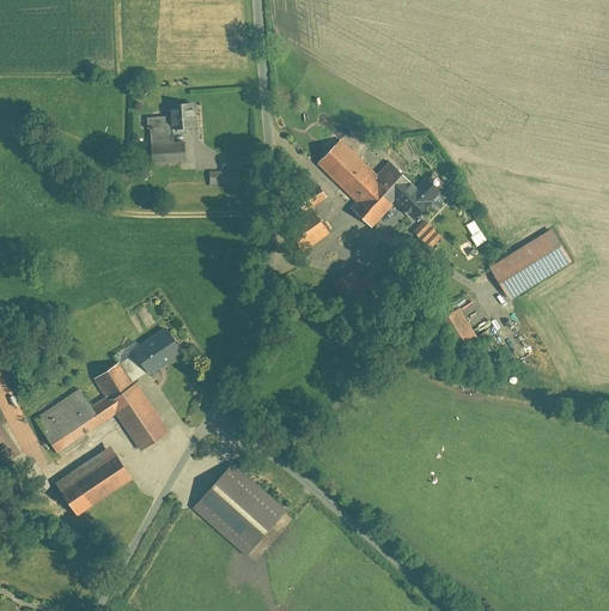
[(171,103),(171,127),(190,126),(190,103),(171,103)]
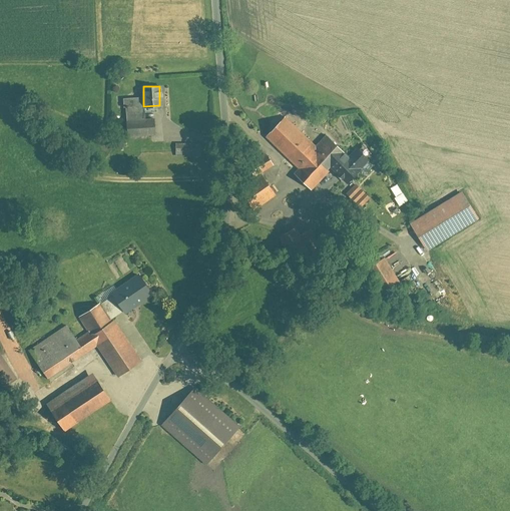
[(312,190),(329,169),(351,187),(366,169),(361,165),(368,158),(357,149),(351,156),(344,150),(345,148),(326,132),(319,140),(285,112),(263,138),(298,167),(292,173),(312,190)]
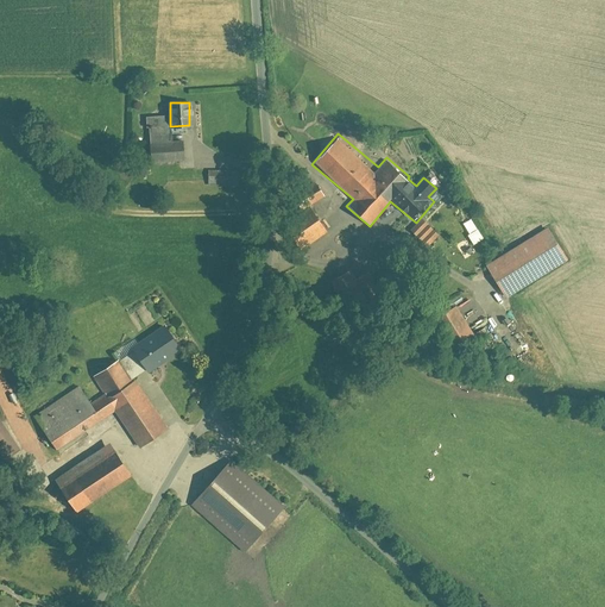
[(153,143),(153,164),(191,162),(190,142),(153,143)]
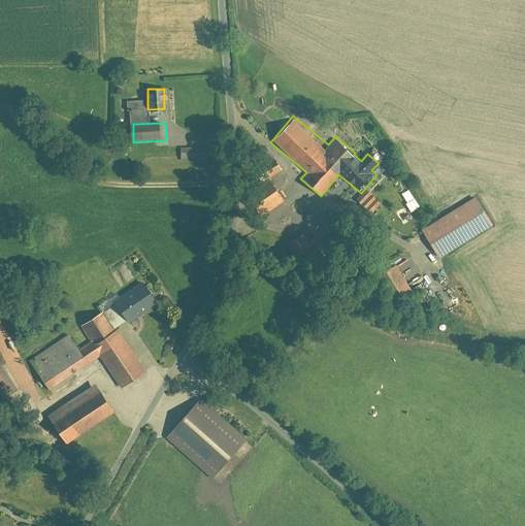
[(181,146),(182,162),(211,161),(210,145),(181,146)]
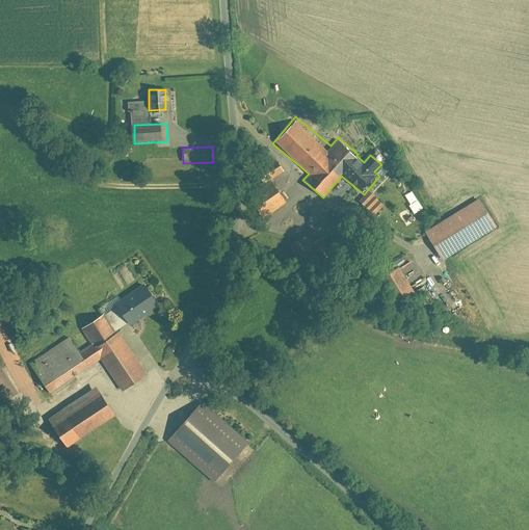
[(242,196),(257,217),(283,199),(268,179),(242,196)]
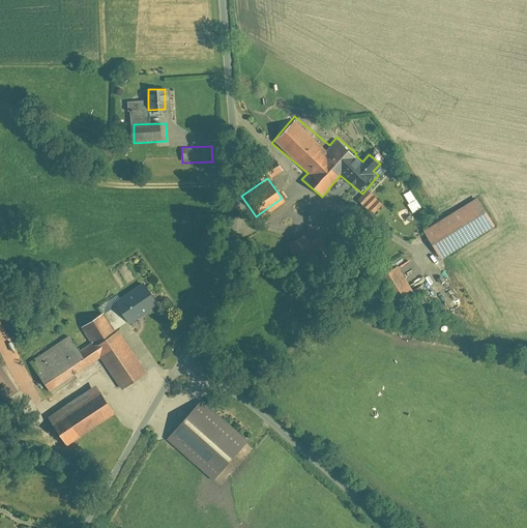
[(423,230),(441,258),(494,226),(477,198),(423,230)]
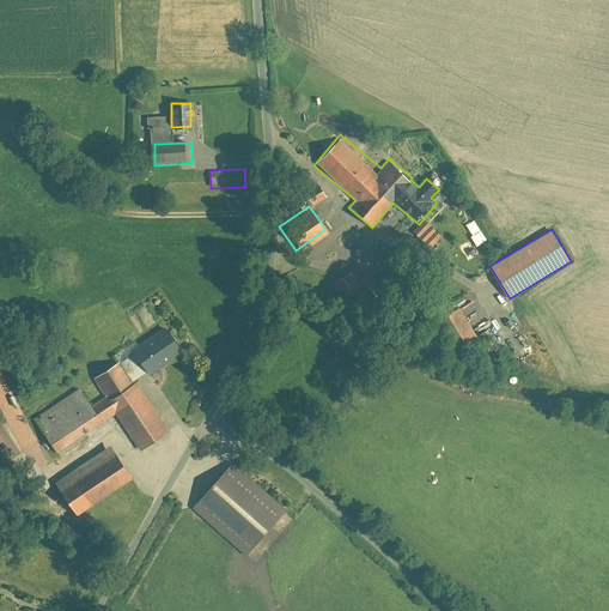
[(354,271),(333,284),(353,318),(372,306),(375,309),(389,301),(371,272),(359,279),(354,271)]
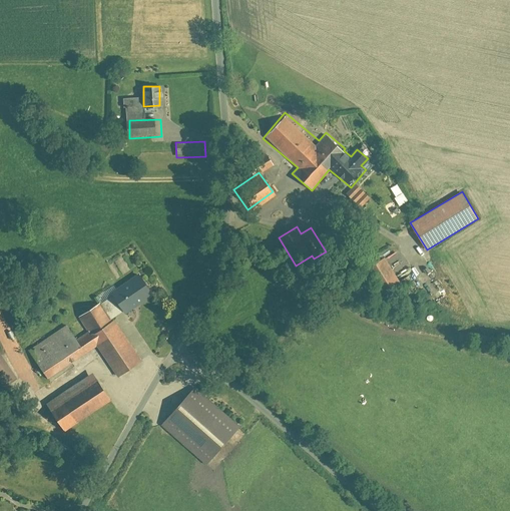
[(112,294),(125,313),(153,293),(140,274),(112,294)]
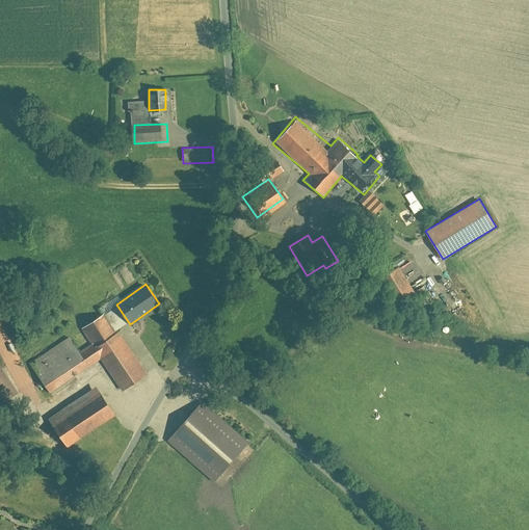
[(93,342),(77,352),(68,339),(29,365),(49,393),(87,367),(85,363),(100,353),(122,386),(146,369),(112,320),(88,336),(93,342)]
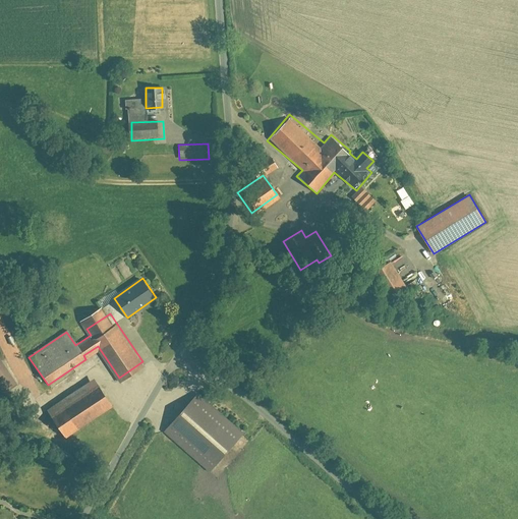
[(0,400),(23,385),(0,349),(0,400)]
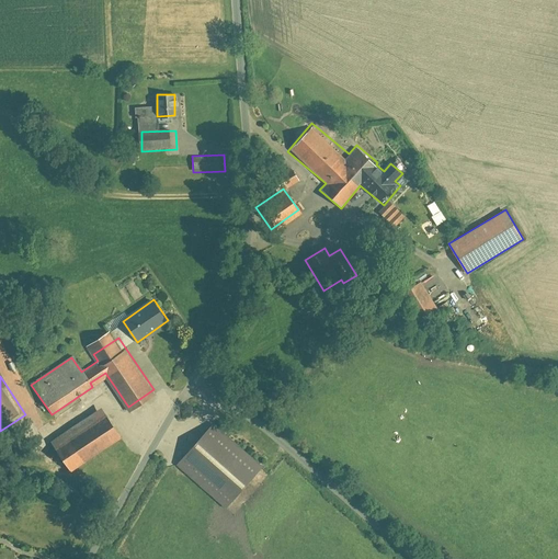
[(55,444),(76,471),(125,434),(103,406),(55,444)]
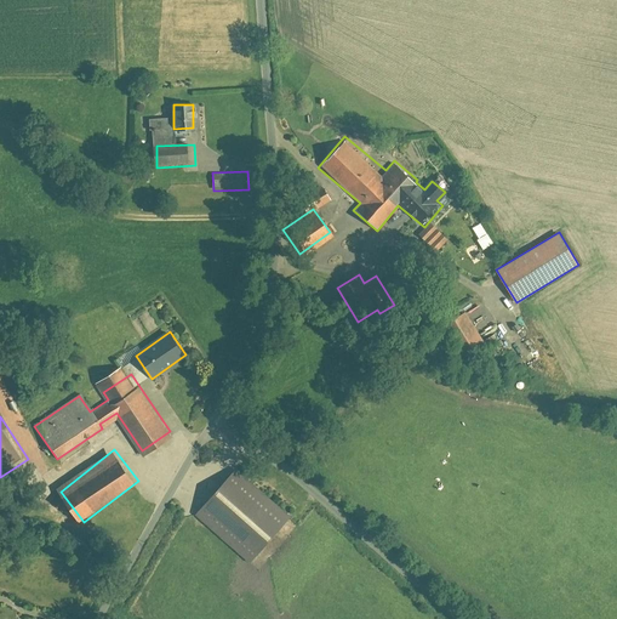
[(232,472),(195,515),(250,561),(286,517),(232,472)]
